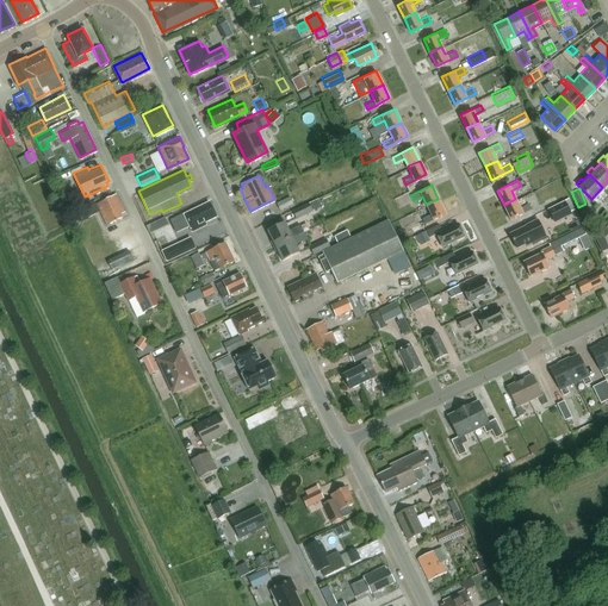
[(115,192),(113,192),(95,201),(106,223),(122,216),(121,212),(124,210),(115,192)]
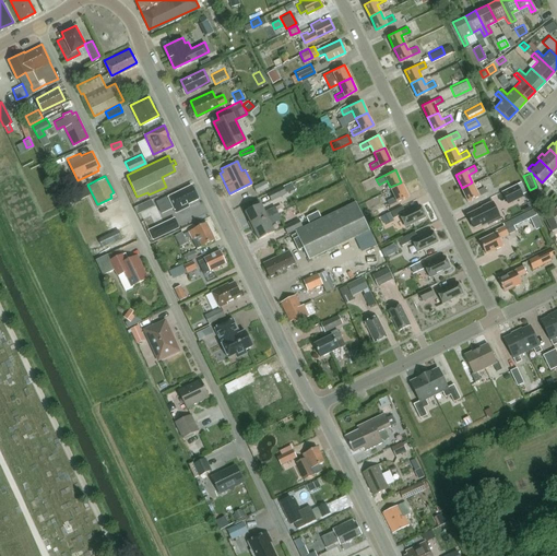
[(258,181),(251,184),(255,191),(267,185),(263,178),(258,181)]
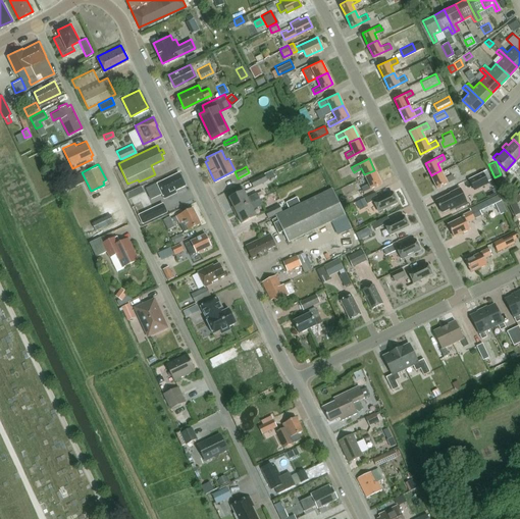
[(146,187),(151,197),(162,191),(164,196),(173,191),(174,189),(185,184),(178,170),(146,187)]
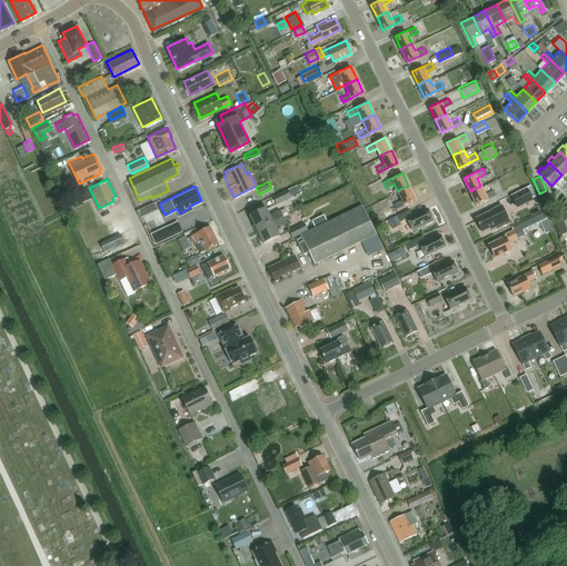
[(401,198),(393,202),(396,207),(415,198),(408,186),(397,190),(401,198)]
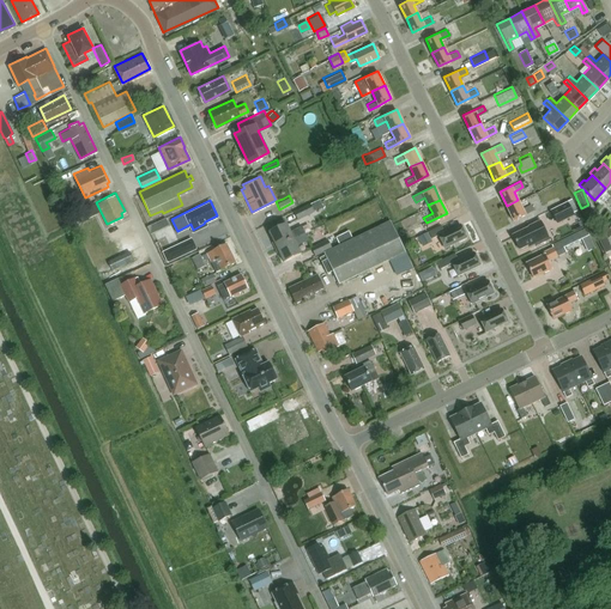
[(518,200),(507,206),(513,219),(533,208),(531,202),(521,207),(518,200)]
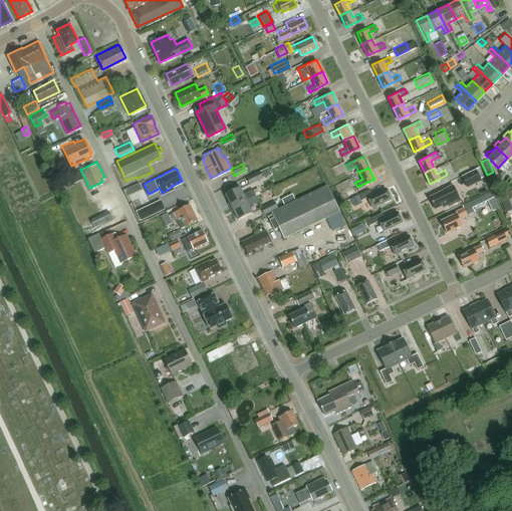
[(470,183),(479,178),(474,168),(460,175),(463,181),(468,179),(470,183)]
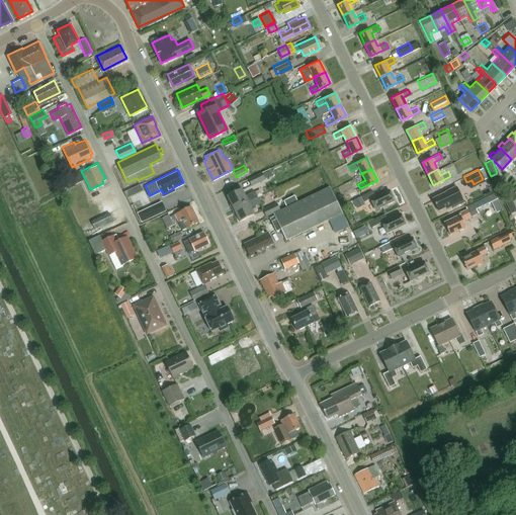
[(259,171),(246,177),(250,184),(256,181),(263,178),(262,176),(261,173),(260,171),(259,171)]
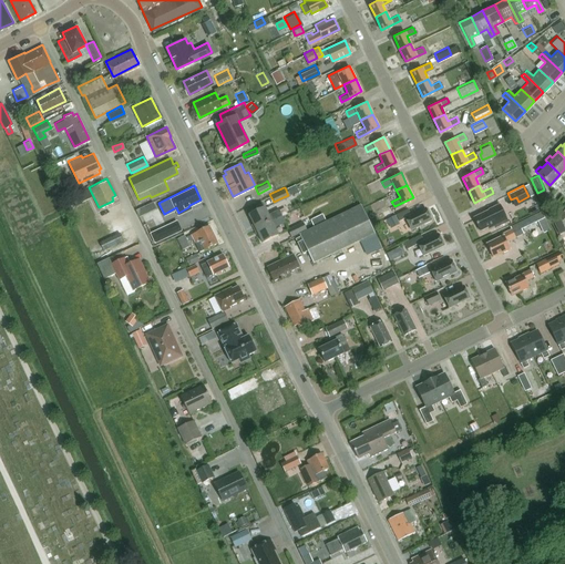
[(76,192),(67,197),(70,204),(80,200),(79,196),(76,192)]
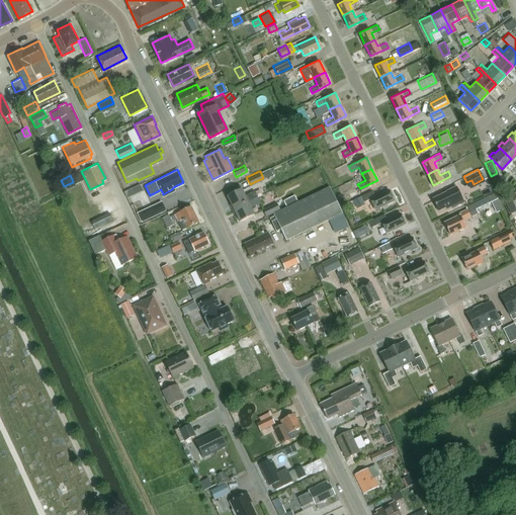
[(279,208),(272,211),(273,213),(280,228),(285,239),(330,218),(341,211),(342,211),(329,184),(296,200),(285,205),(279,208)]
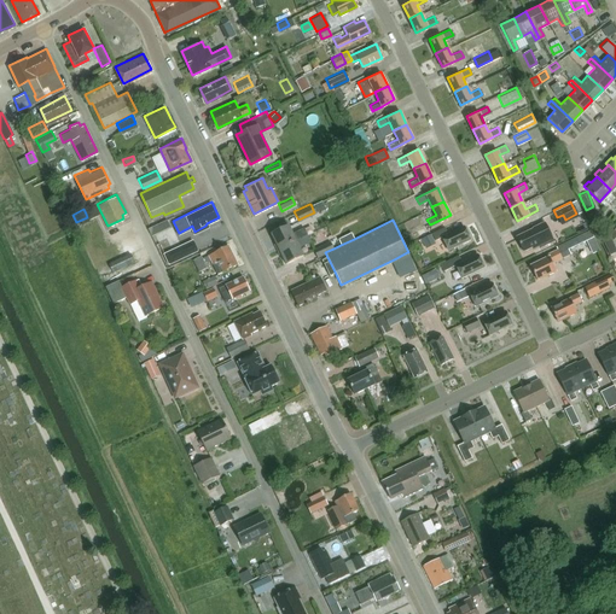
[(534,226),(516,235),(522,249),(532,245),(533,246),(538,244),(538,246),(552,239),(547,229),(544,221),(533,226),(534,226)]
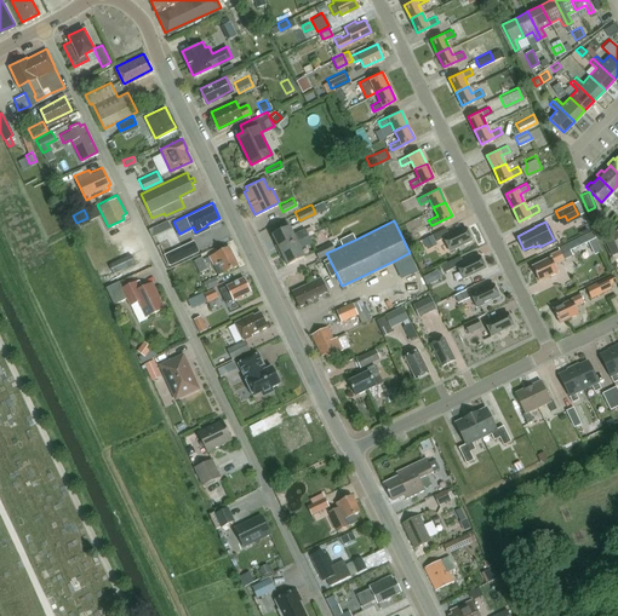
[(156,223),(147,228),(150,234),(159,229),(156,223)]
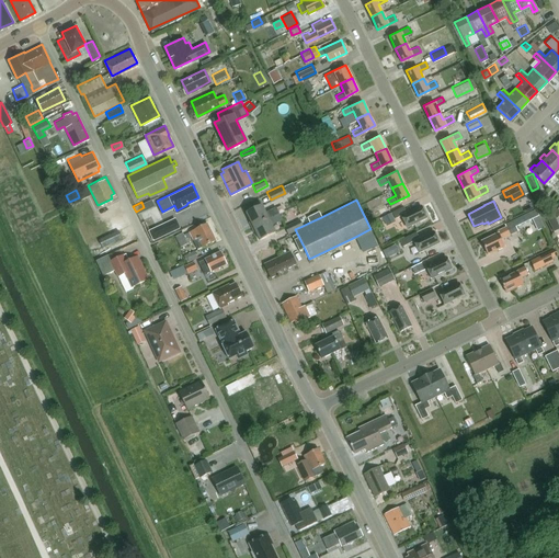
[(270,216),(278,212),(275,205),(264,211),(261,203),(246,211),(252,225),(270,216)]
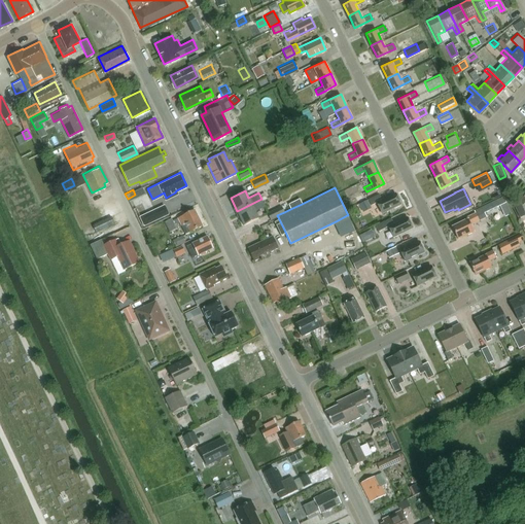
[(394,191),(381,198),(379,191),(368,198),(370,203),(376,201),(381,211),(400,202),(394,191)]
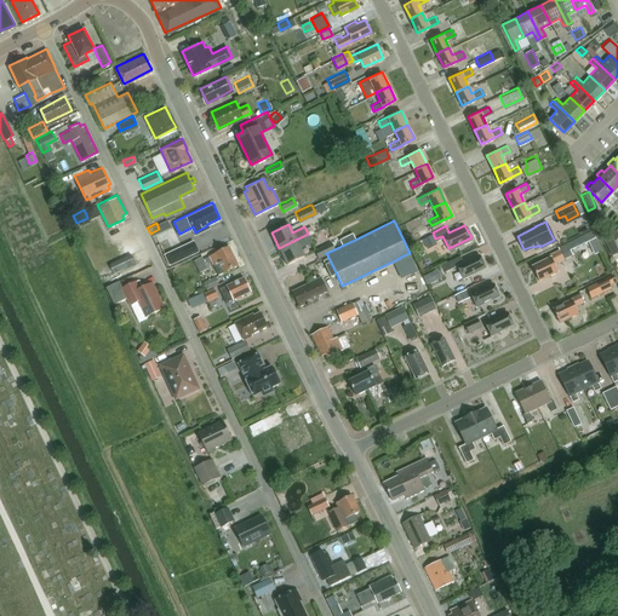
[(549,255),(531,264),(538,278),(558,270),(553,262),(562,257),(571,253),(568,248),(570,248),(587,240),(588,239),(590,237),(594,236),(590,229),(584,231),(566,240),(556,245),(559,248),(549,253),(549,255)]
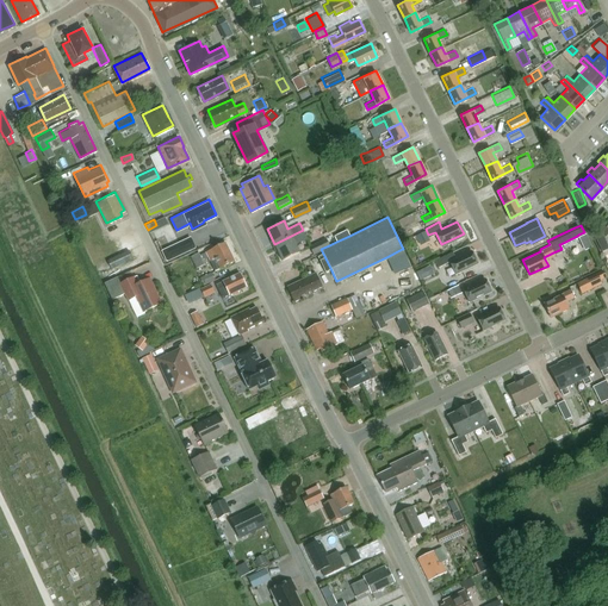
[(605,225),(594,236),(600,250),(607,247),(602,236),(607,230),(607,227),(605,225)]
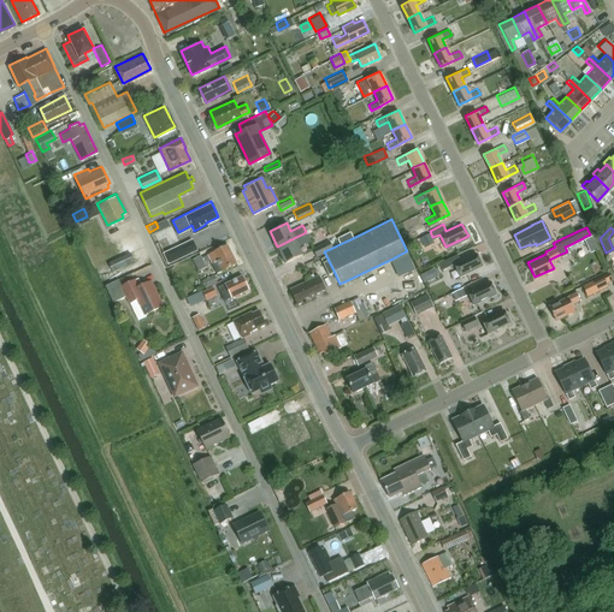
[(348,230),(336,236),(340,244),(353,238),(348,230)]
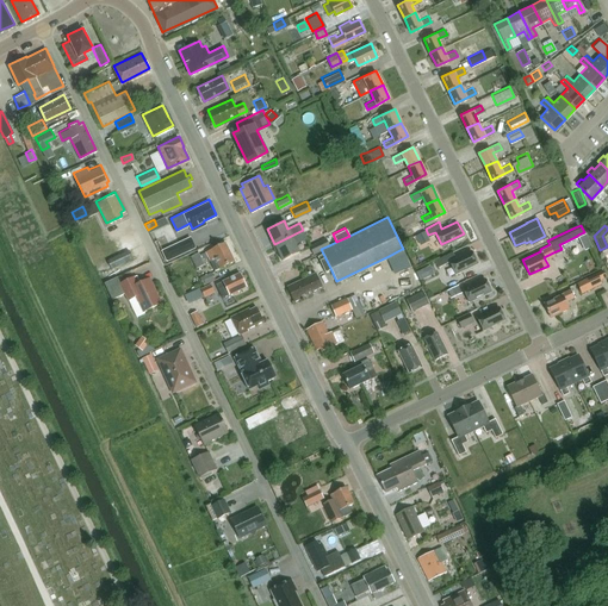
[(416,232),(414,233),(419,243),(428,238),(423,229),(416,232)]
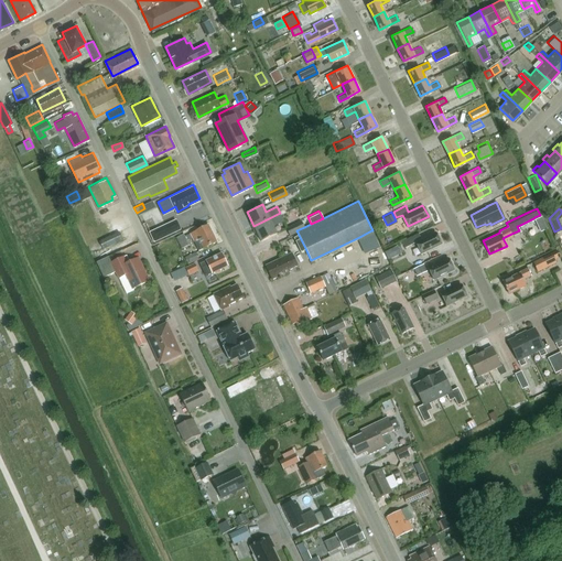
[(276,232),(272,225),(283,219),(280,213),(271,217),(254,226),(260,239),(276,232)]
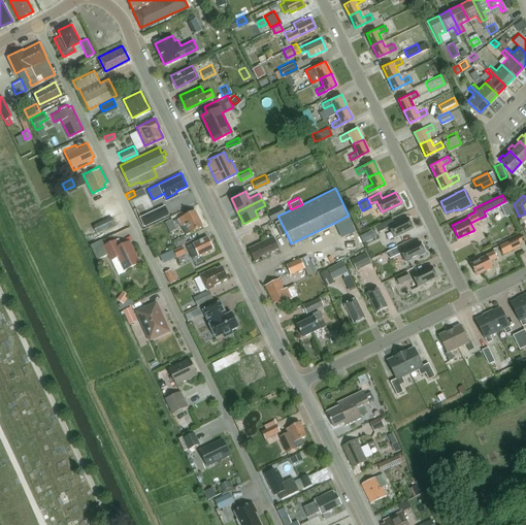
[(163,203),(138,215),(142,224),(167,212),(163,203)]
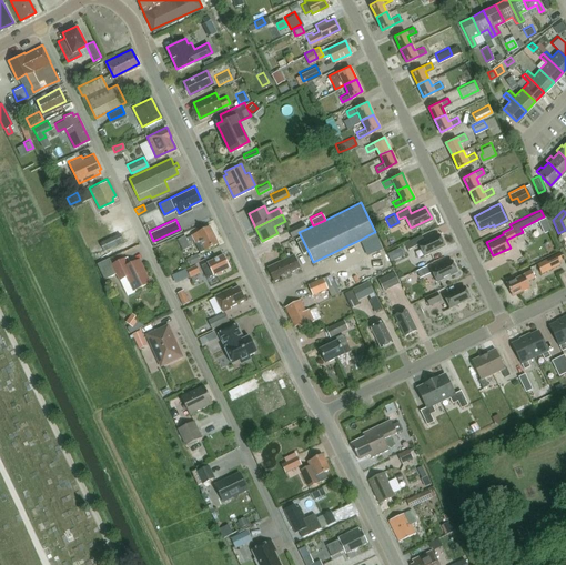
[(302,220),(286,228),(290,235),(299,232),(305,229),(302,220)]
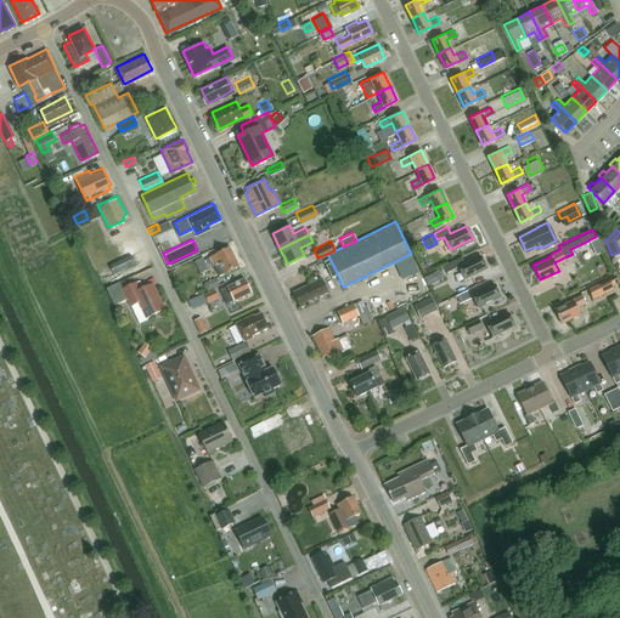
[(212,260),(218,275),(238,265),(229,245),(202,258),(202,255),(195,259),(199,271),(208,267),(206,262),(212,260)]
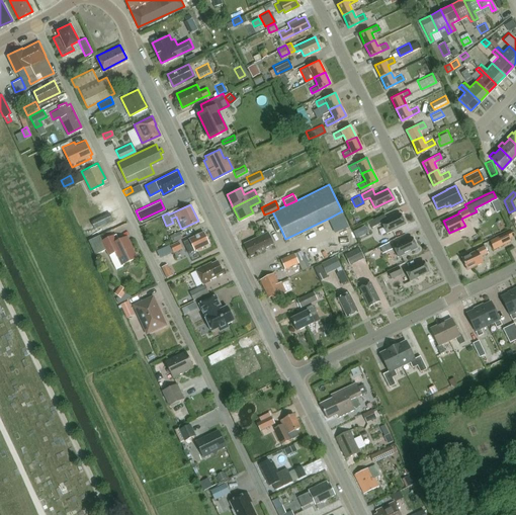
[(107,210),(89,220),(93,227),(111,218),(107,210)]
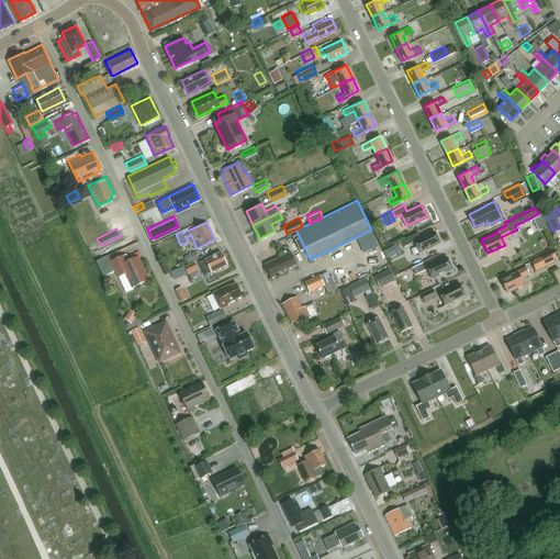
[(434,230),(420,236),(416,231),(404,236),(407,242),(413,239),(418,250),(439,241),(434,230)]
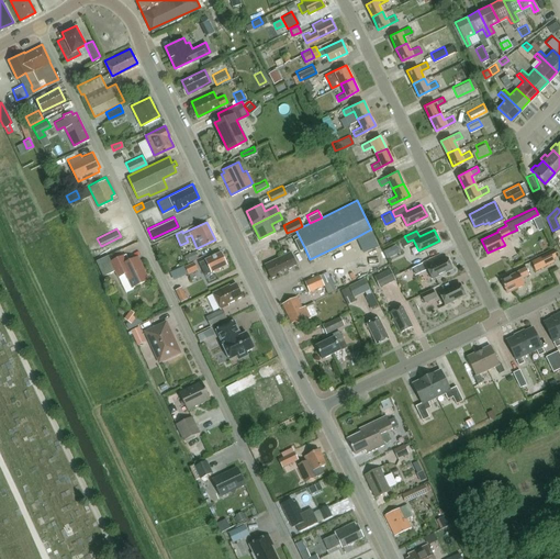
[(297,232),(291,235),(292,236),(298,248),(298,249),(304,247),(297,232)]
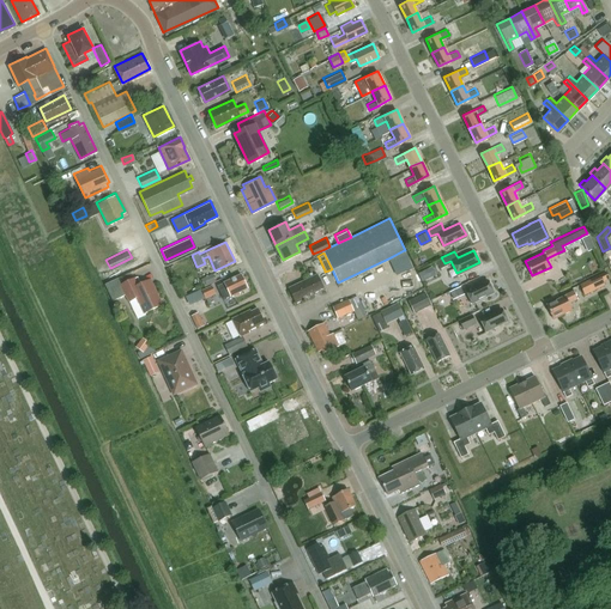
[(431,266),(417,272),(421,279),(430,275),(435,273),(431,266)]
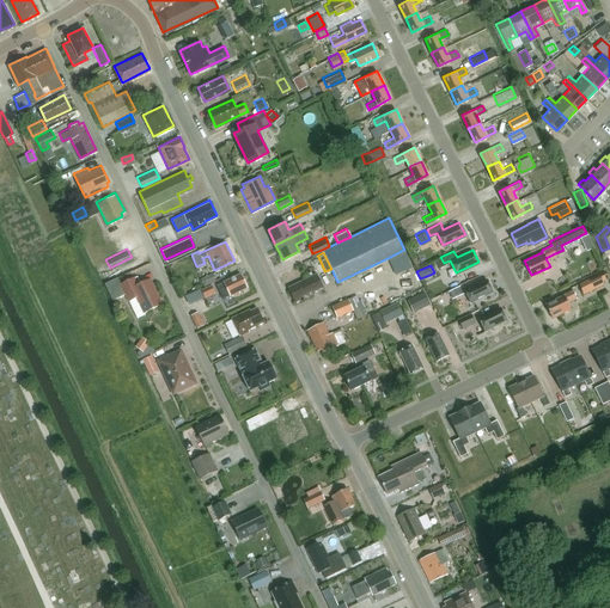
[(211,271),(200,276),(203,283),(214,278),(211,271)]
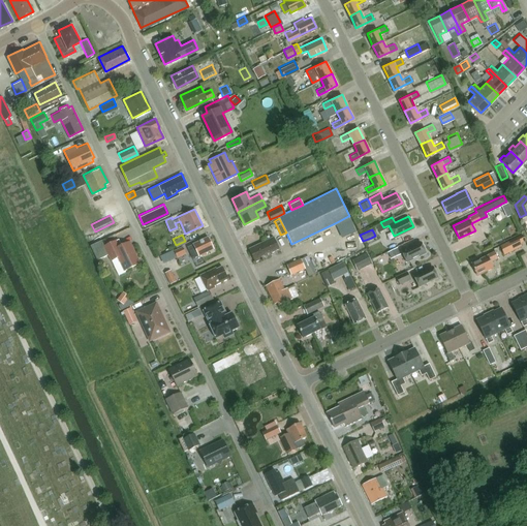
[(192,243),(186,245),(188,249),(192,256),(196,254),(197,254),(199,253),(200,255),(207,252),(206,251),(213,247),(208,235),(192,243)]
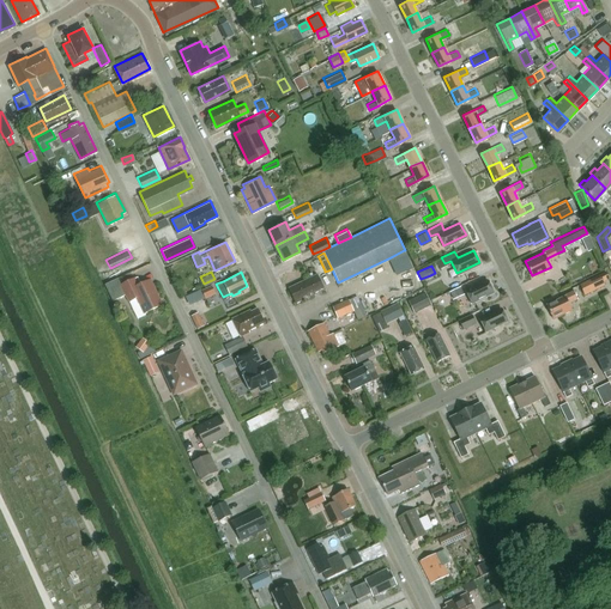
[(324,287),(316,272),(288,286),(295,302),(324,287)]
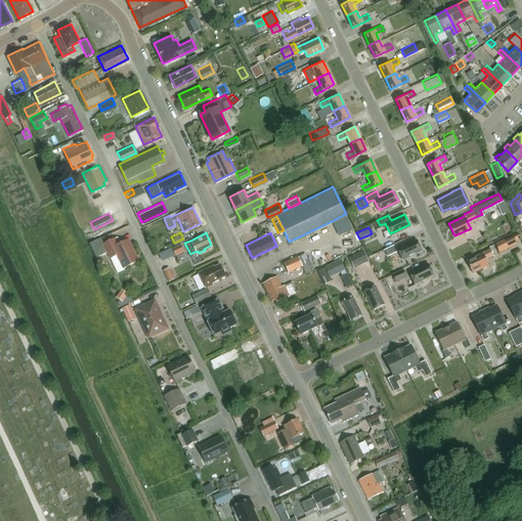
[(514,240),(514,239),(511,232),(493,241),(496,247),(498,251),(516,243),(514,240)]
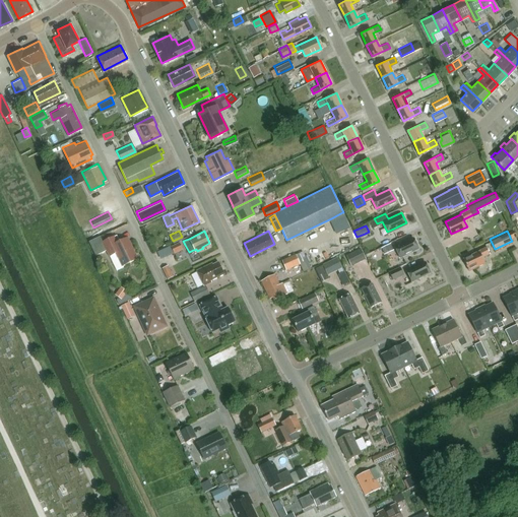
[(99,235),(87,240),(94,254),(106,248),(115,269),(123,265),(122,263),(136,257),(126,236),(117,241),(116,240),(113,235),(103,240),(102,240),(99,235)]
